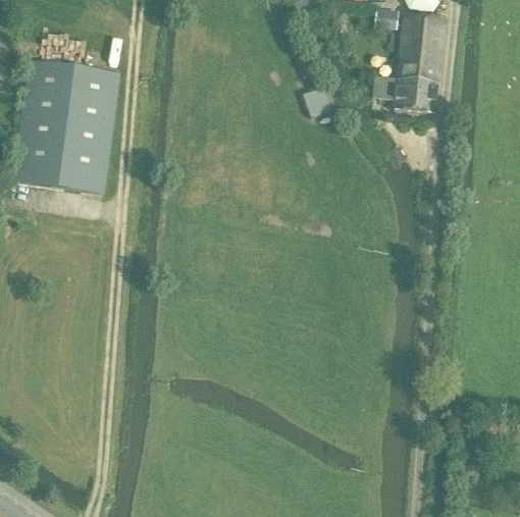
[(434,10),(442,0),(406,0),(410,8),(434,10)]
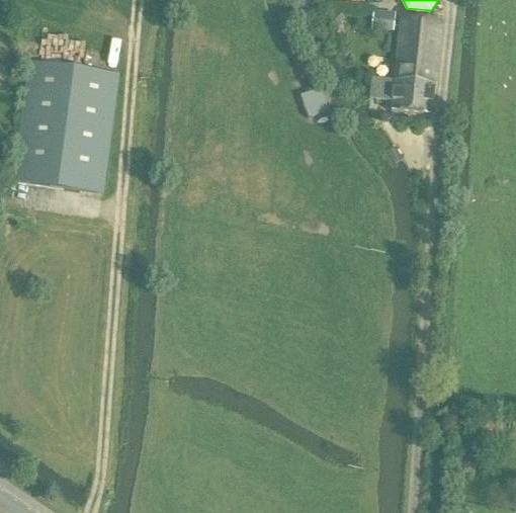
[(395,28),(397,10),(375,8),(373,26),(395,28)]
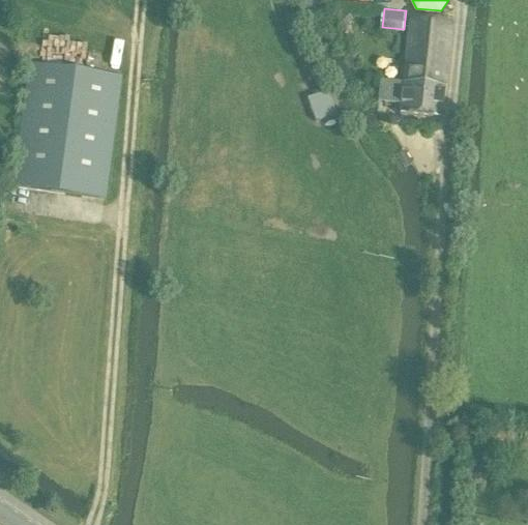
[(443,114),(452,21),(412,17),(405,80),(382,78),(380,98),(404,100),(403,110),(443,114)]
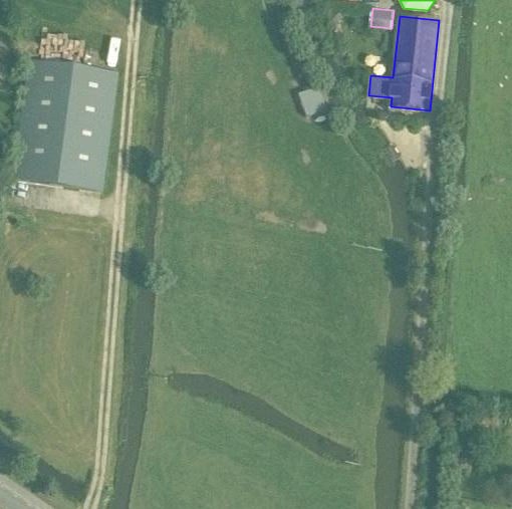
[(102,191),(118,71),(31,59),(14,179),(102,191)]
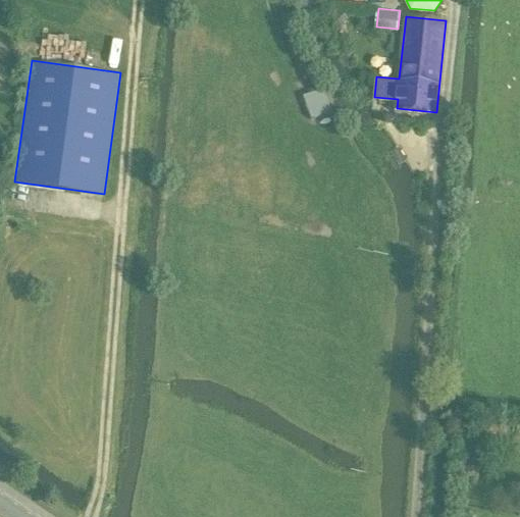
[(311,91),(304,94),(312,116),(332,109),(324,86),(316,89),(311,91)]
